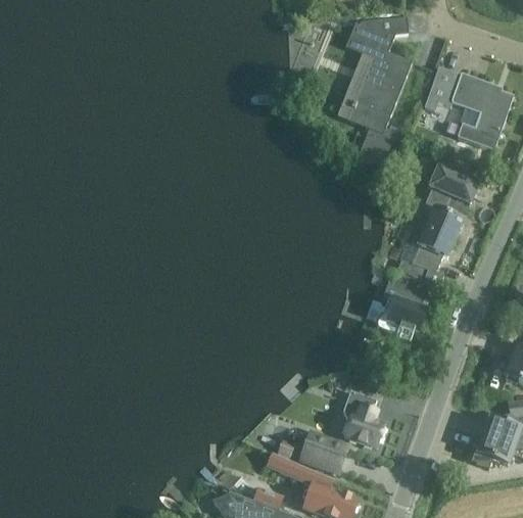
[(359,152),(389,163),(401,133),(385,126),(412,60),(388,51),(395,33),(408,32),(407,15),(355,20),(345,46),(382,60),(372,88),(362,84),(348,119),(369,128),(359,152)]
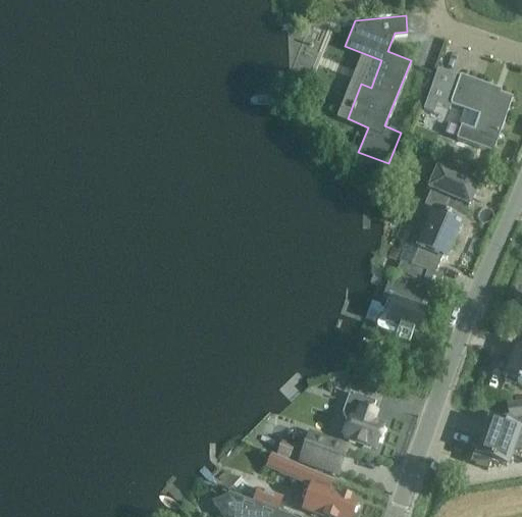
[(461,121),(456,136),(493,148),(512,94),(489,86),(490,83),(461,72),(460,73),(437,66),(424,105),(434,108),(437,100),(450,104),(452,99),(480,109),(474,126),(461,121)]
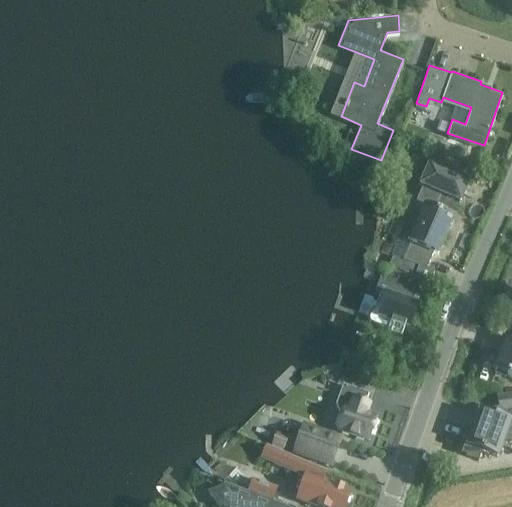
[(438,251),(451,220),(453,214),(449,212),(456,196),(460,198),(469,177),(429,161),(420,181),(423,182),(416,199),(418,200),(402,236),(407,239),(408,238),(411,239),(404,256),(393,252),(388,266),(424,280),(425,278),(431,280),(435,267),(427,265),(434,249),(438,251)]
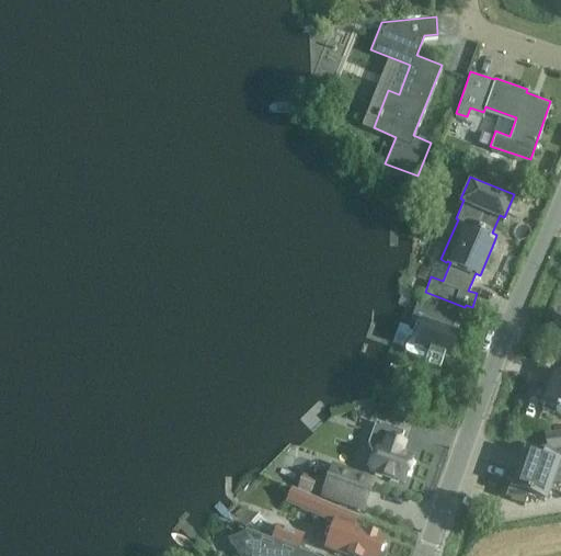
[(462,315),(465,307),(425,292),(423,298),(418,296),(411,317),(418,319),(415,325),(411,335),(405,342),(405,343),(405,345),(407,349),(409,350),(426,356),(425,360),(439,365),(444,353),(448,355),(457,331),(450,328),(457,313),(462,315)]
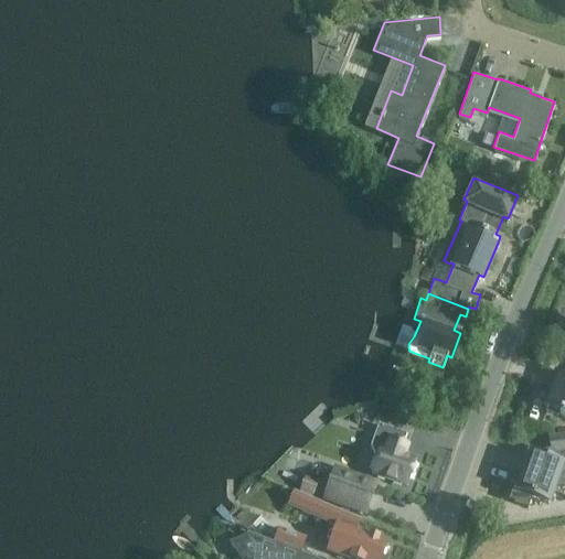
[(564,411),(564,369),(560,368),(546,405),(564,411)]
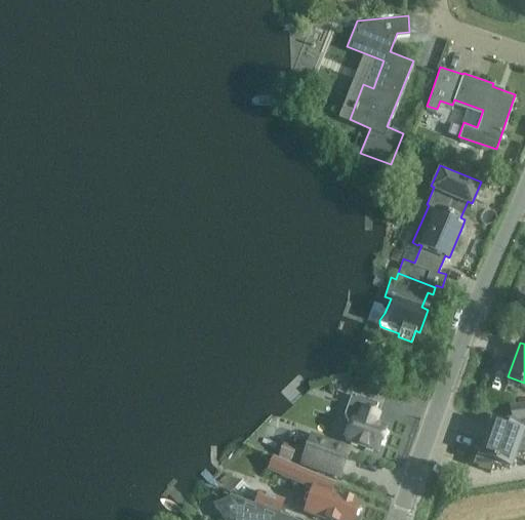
[(524,400),(511,403),(513,416),(524,414),(524,400)]
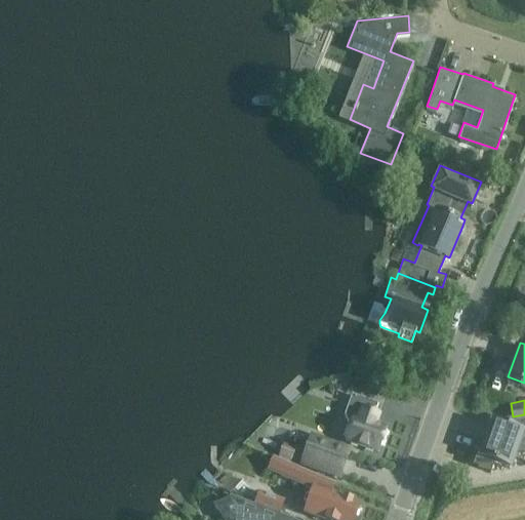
[(379,410),(361,404),(358,404),(345,410),(350,422),(345,435),(379,448),(387,426),(379,424),(376,418),(379,410)]
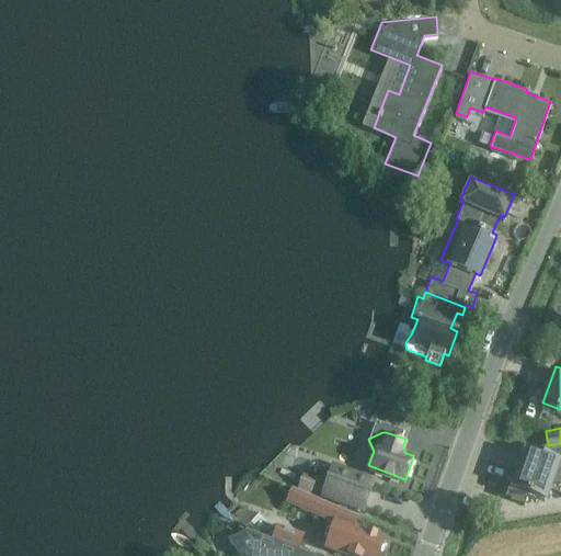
[(560,458),(558,457),(526,449),(513,485),(547,497),(560,458)]
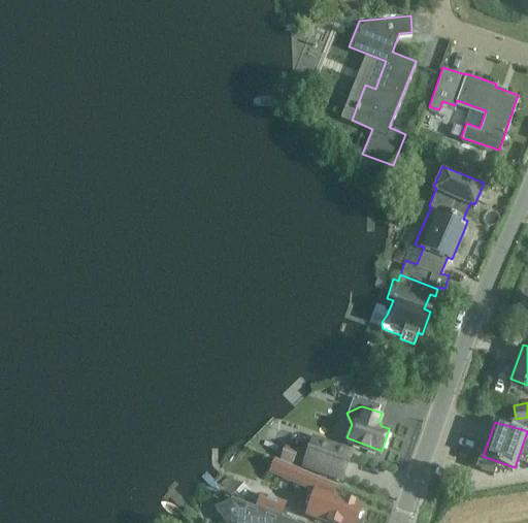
[(351,447),(312,432),(301,464),(342,479),(354,448),(351,447)]
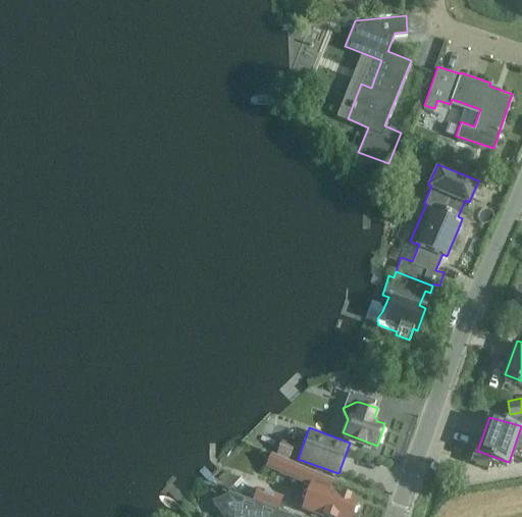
[(266,462),(311,480),(302,506),(336,516),(352,516),(358,498),(330,487),(333,477),(270,451),(266,462)]
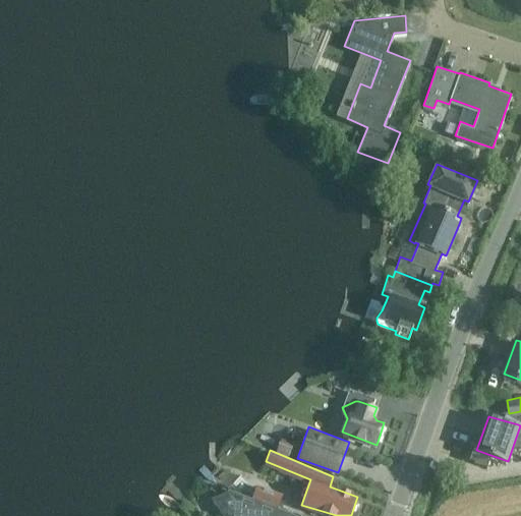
[(251,497),(278,506),(283,493),(256,483),(251,497)]
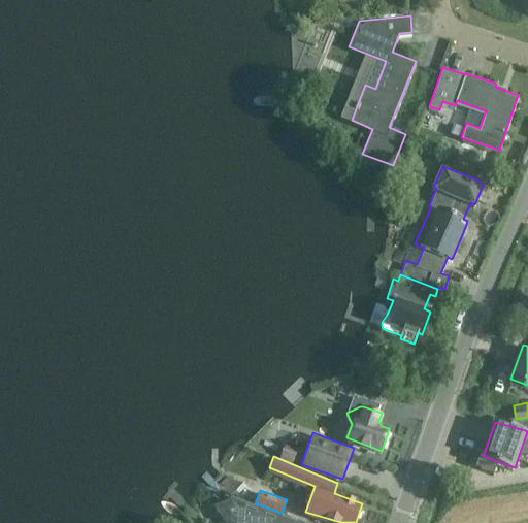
[(228,522),(303,522),(305,521),(282,513),(255,503),(231,494),(216,504),(228,522)]
